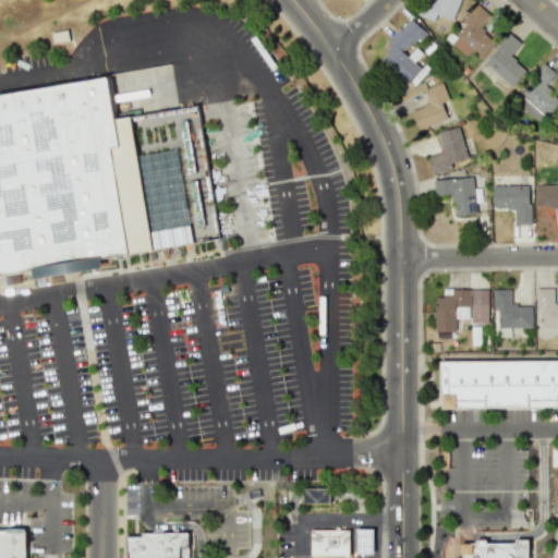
[(422,0),(416,14),(434,21),(436,14),(452,21),(460,0),(436,0),(436,1),(432,0),(422,0)]
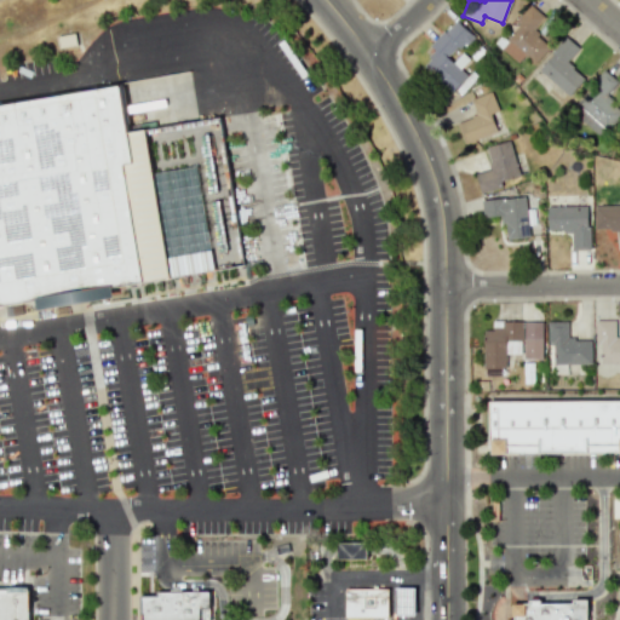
[(545,18),(532,6),(498,45),(517,63),(523,55),(534,64),(550,45),(534,30),(545,18)]
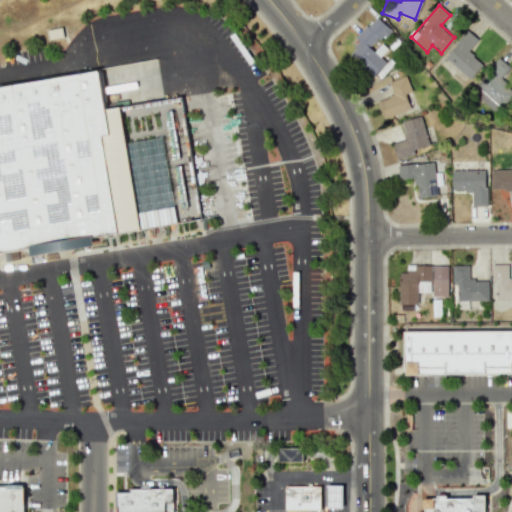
[(385,63),(370,48),(390,29),(376,16),(354,37),(359,42),(348,53),(371,77),(385,63)]
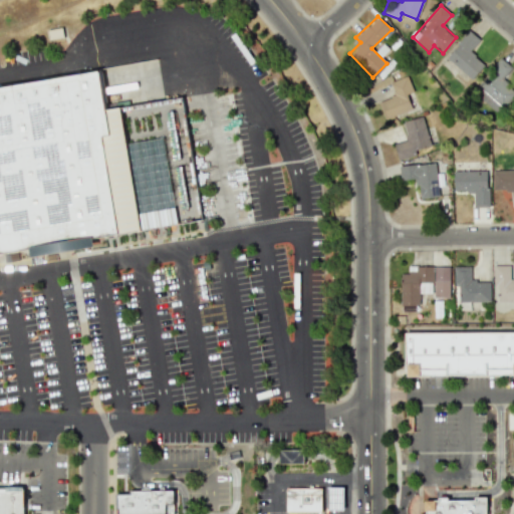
[(469,52),(479,39),(468,30),(446,58),(470,78),(483,63),(469,52)]
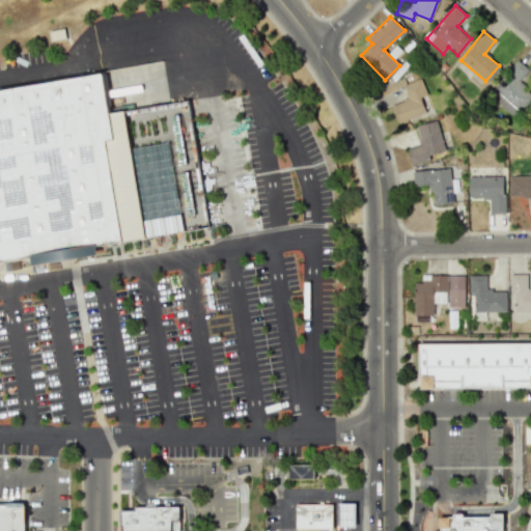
[(530,100),(530,92),(519,82),(528,71),(516,61),(487,93),(515,118),(530,100)]
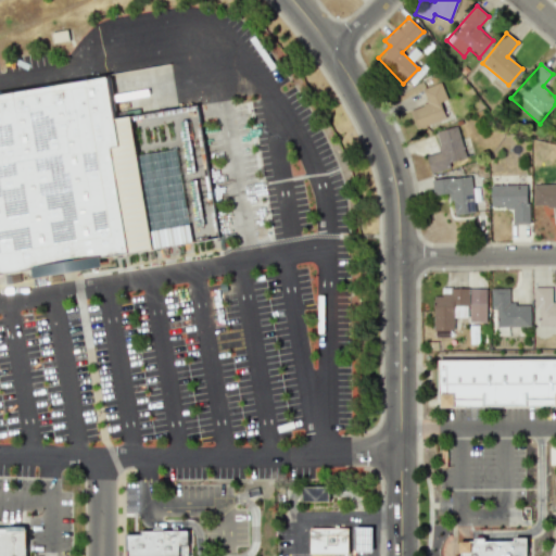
[(0,87),(0,272),(128,250),(111,142),(121,140),(109,70),(0,87)]
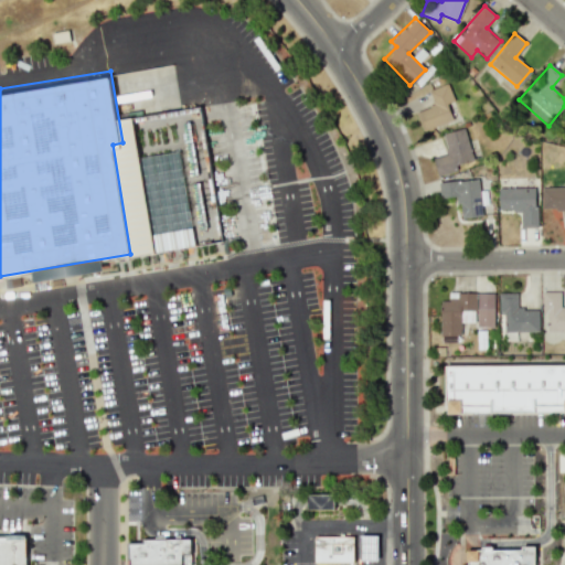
[(454,100),(447,83),(428,91),(434,105),(417,110),(425,130),(452,120),(446,104),(454,100)]
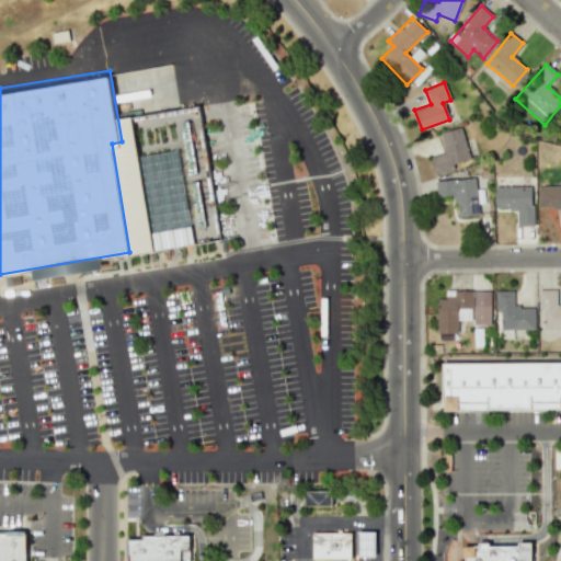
[(439,133),(444,152),(430,157),(434,172),(470,163),(461,127),(439,133)]
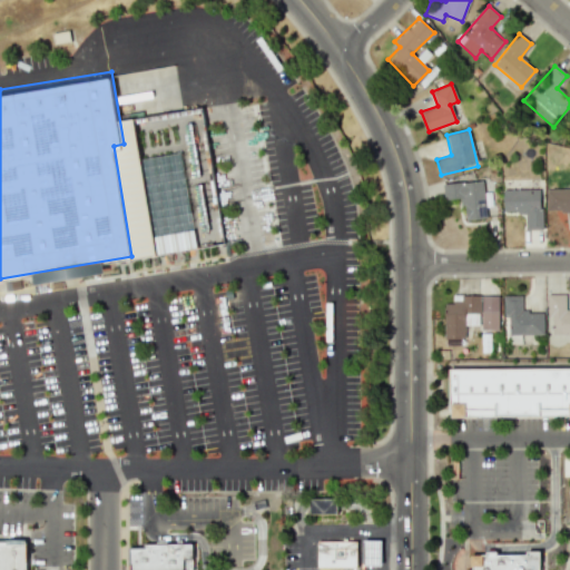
[(442,183),(443,199),(463,198),(463,219),(485,218),(483,182),(442,183)]
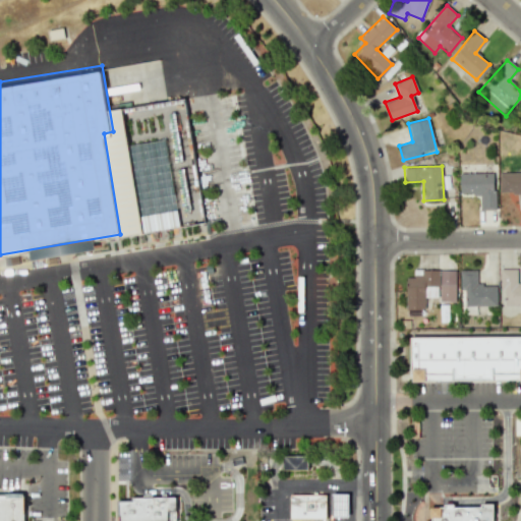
[(459,173),(460,194),(479,193),(479,210),(495,210),(494,172),(459,173)]
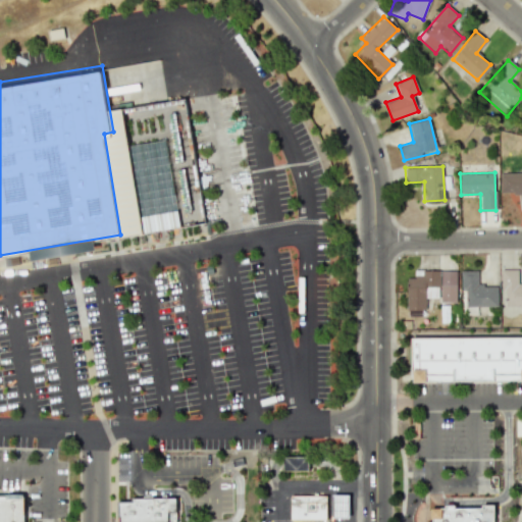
[(521,172),(500,173),(500,194),(520,193),(521,209),(521,208),(521,172)]
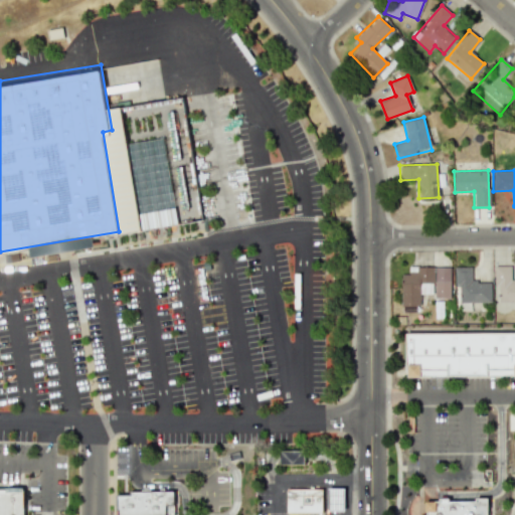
[(514,301),(514,281),(511,282),(510,266),(494,266),(495,287),(498,286),(499,302),(514,301)]
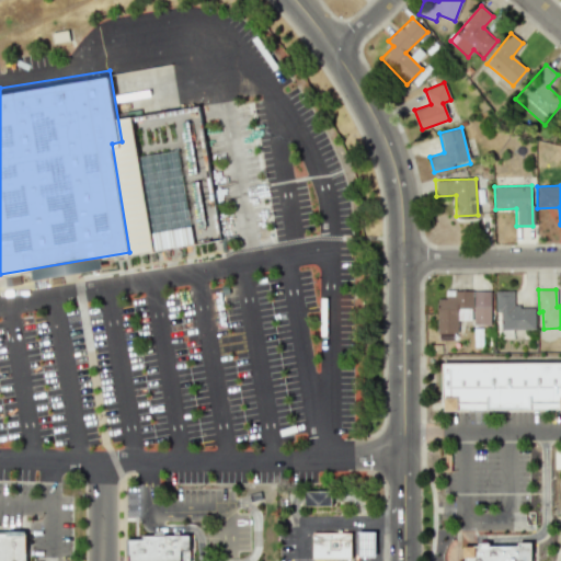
[(472,290),(445,290),(445,298),(437,298),(437,340),(456,340),(456,320),(472,320),(472,290)]
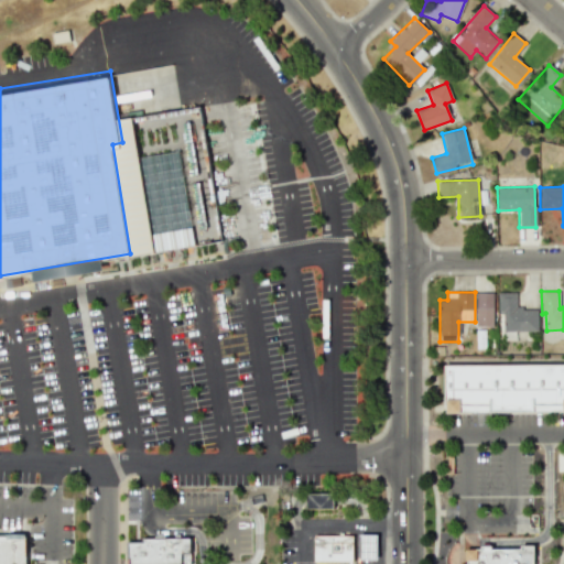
[(494,292),(476,292),(476,326),(494,326),(494,292)]
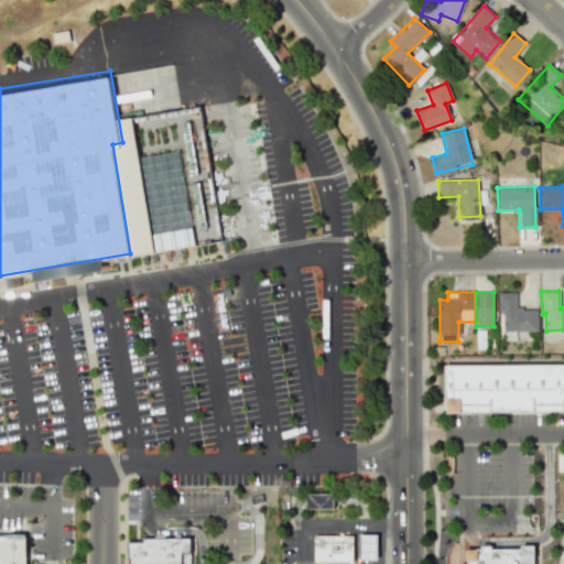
[(538,331),(538,308),(517,308),(516,292),(498,292),(498,332),(538,331)]
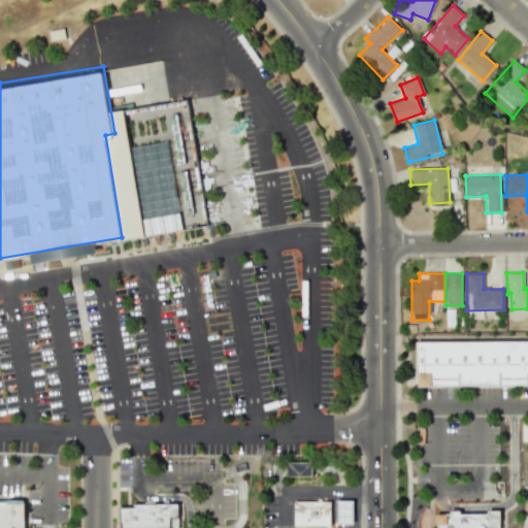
[(418,342),(527,340),(527,384),(418,385),(418,342)]
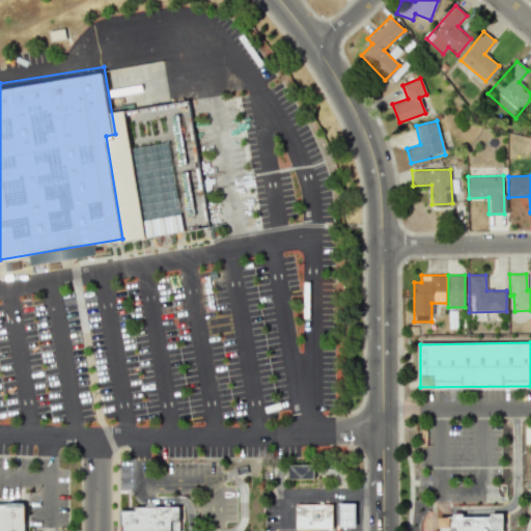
[(287,479),(314,479),(314,464),(287,465),(287,479)]
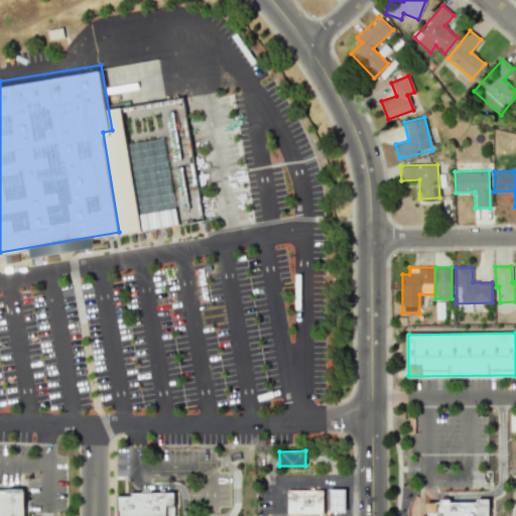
[(0,515),(0,489),(23,489),(23,515),(0,515)]
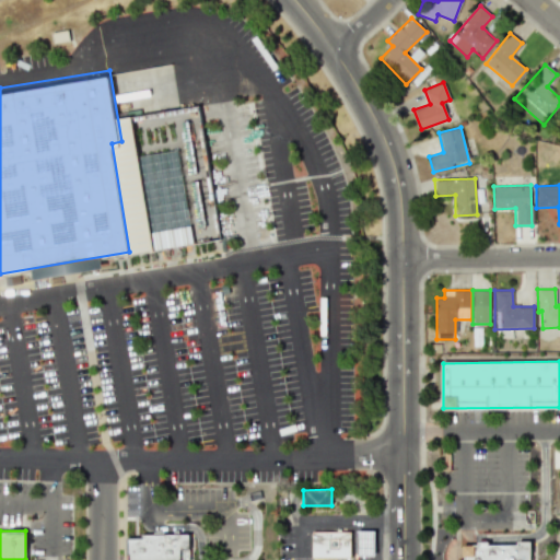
[(312,531),(311,558),(351,558),(351,532),(312,531)]
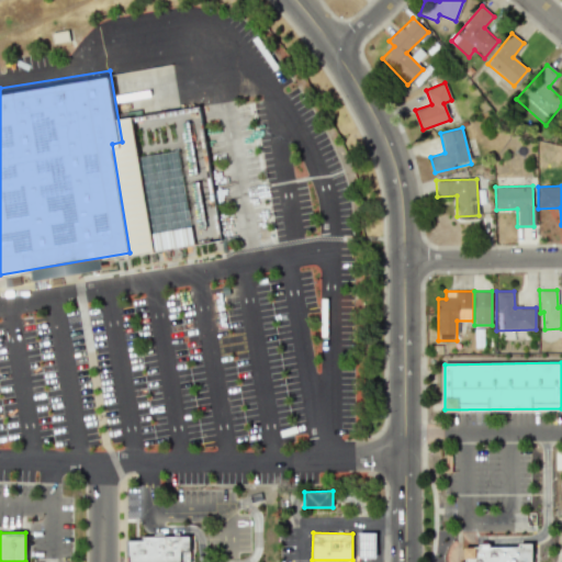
[(357,532),(375,532),(375,557),(357,557),(357,532)]
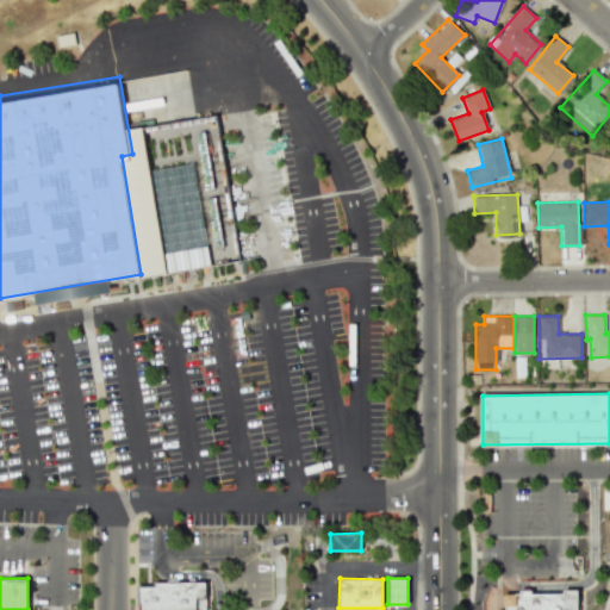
[(138,609),(206,609),(206,584),(138,584),(138,609)]
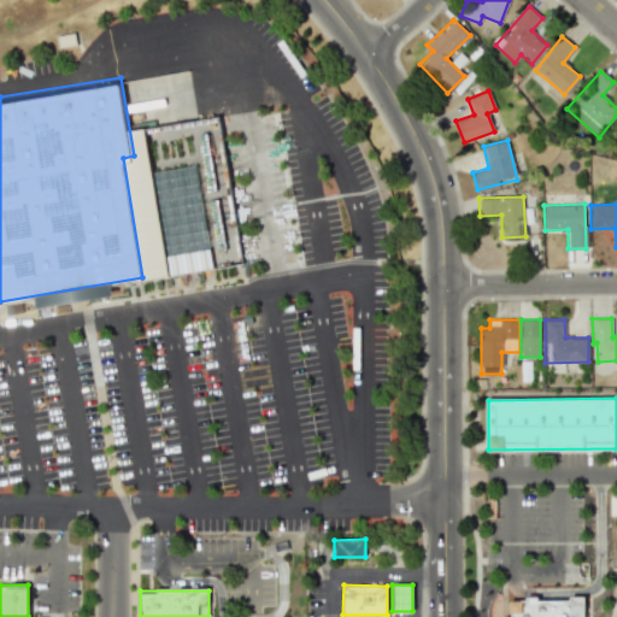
[(570,600),(538,600),(538,597),(527,597),(527,600),(510,600),(510,616),(583,616),(585,595),(570,595),(570,600)]
